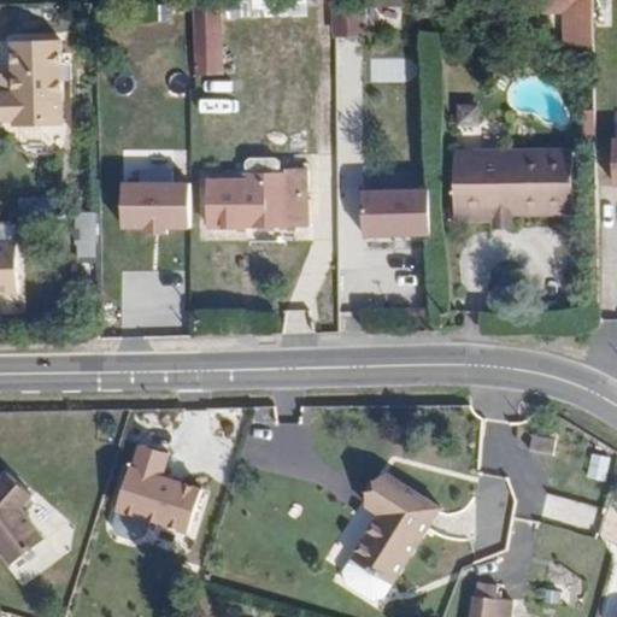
[(204,0),(206,71),(236,71),(235,23),(234,0),(204,0)]
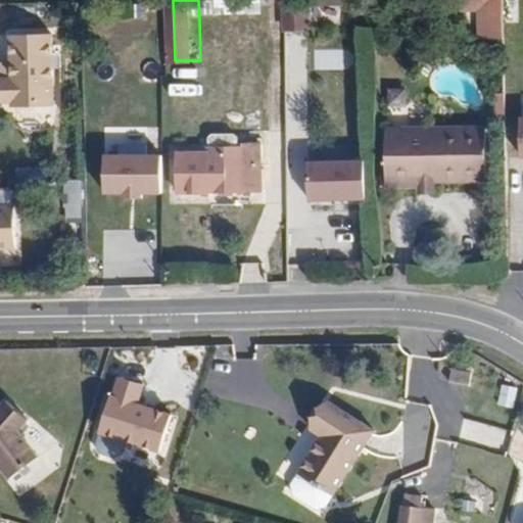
[(251,0),(198,0),(199,19),(251,17),(251,0)]
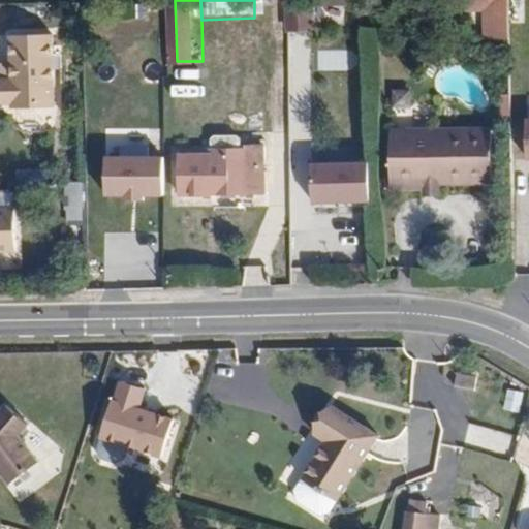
[(297,0),(277,0),(278,14),(297,14),(297,0)]
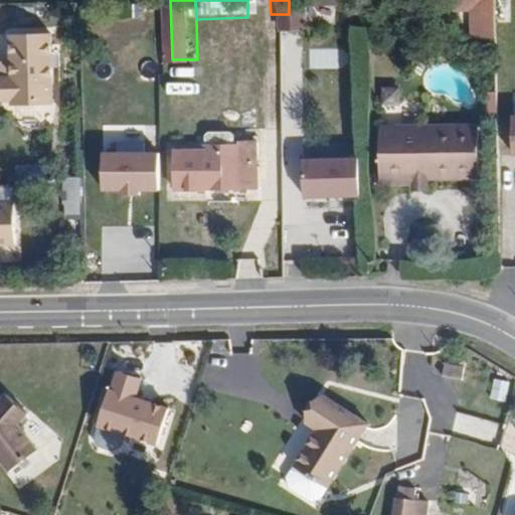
[(289,0),(289,14),(290,25),(318,25),(318,11),(316,0),(289,0)]
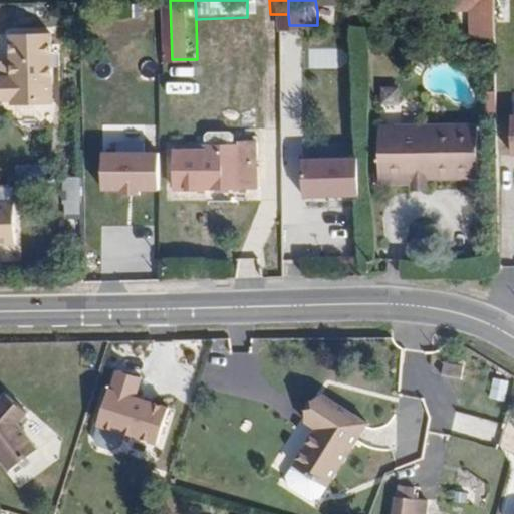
[(364,0),(315,0),(317,11),(365,11),(364,0)]
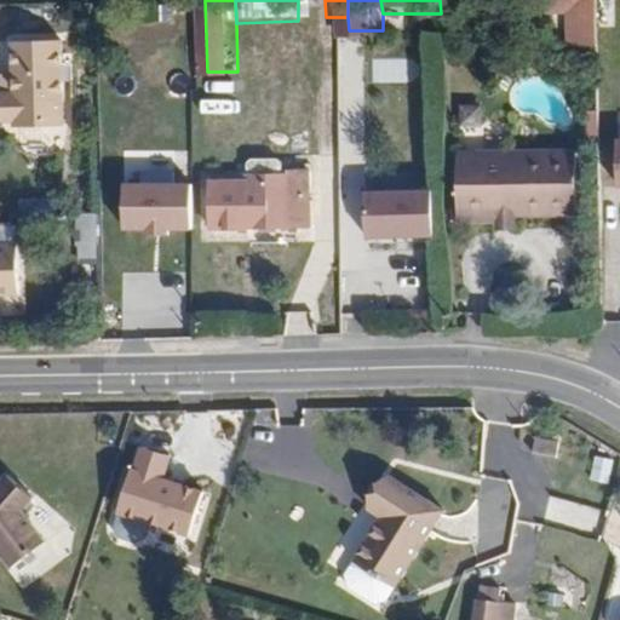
[(612,0),(563,0),(564,4),(586,4),(587,40),(614,40),(612,0)]
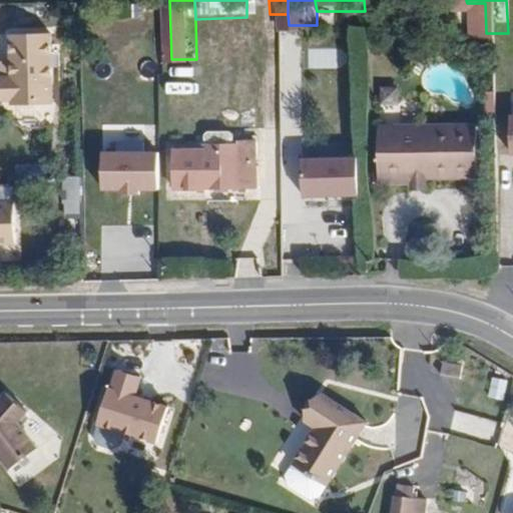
[(56,103),(54,33),(14,35),(15,77),(0,77),(0,100),(15,99),(16,104),(56,103)]
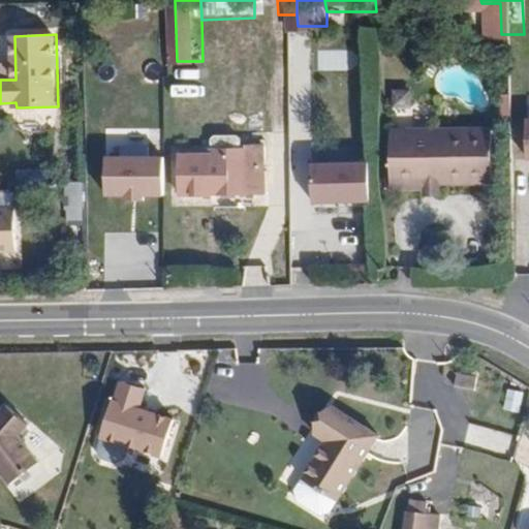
[(507,183),(504,126),(401,131),(404,188),(439,187),(440,180),(452,180),(450,185),(507,183)]
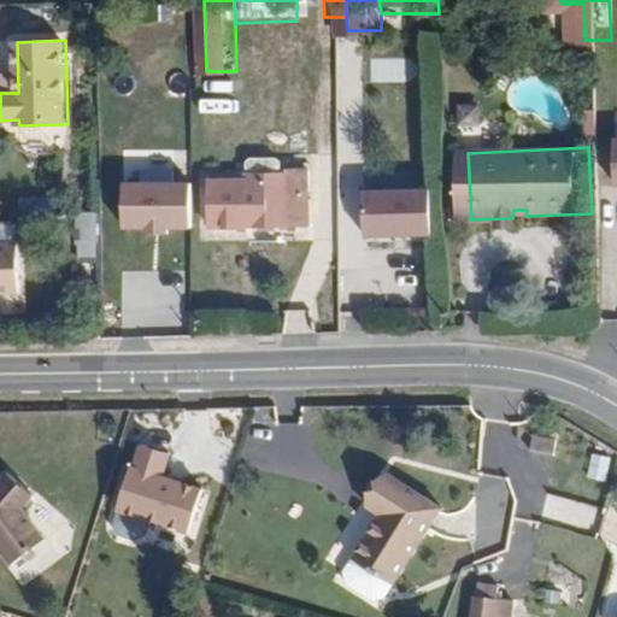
[(330,211),(329,153),(298,154),(298,163),(223,164),(224,224),(316,223),(316,211),(330,211)]
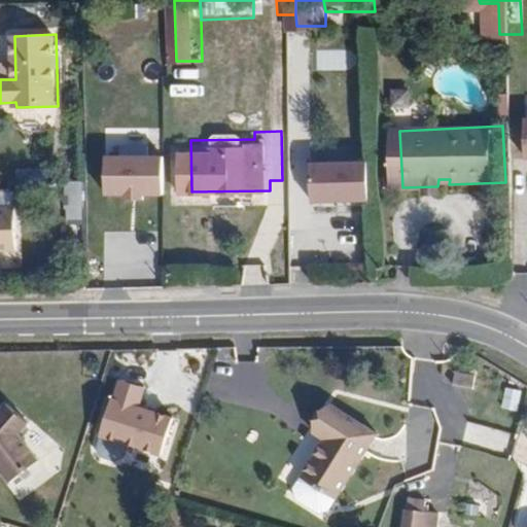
[(161,195),(163,157),(107,155),(105,190),(124,191),(123,204),(144,205),(144,195),(161,195)]
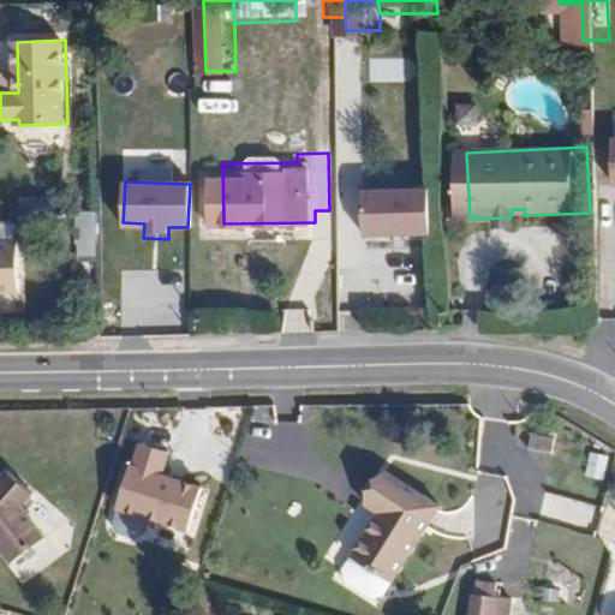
[(428,185),(362,187),(363,238),(429,236),(428,185)]
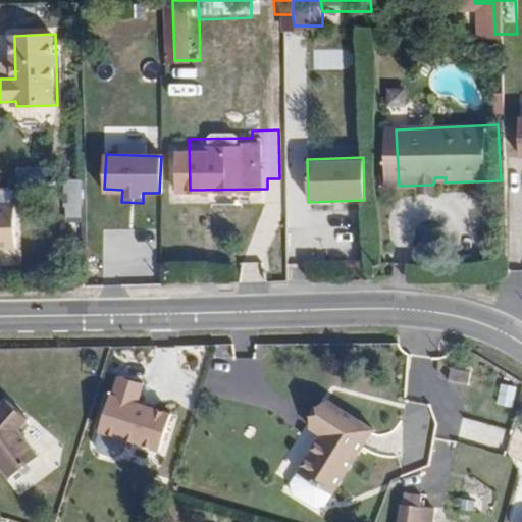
[(82,177),(62,177),(62,236),(82,236),(82,177)]
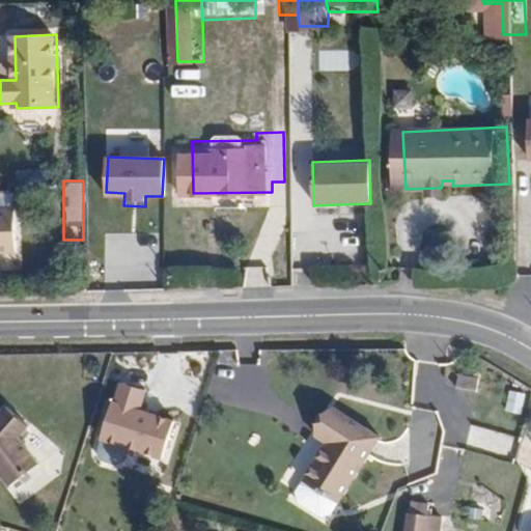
[(0,258),(19,258),(18,217),(0,217),(0,258)]
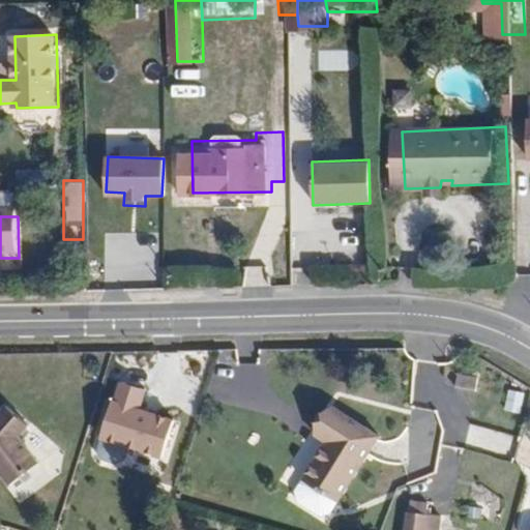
[(95,438),(158,459),(172,416),(142,406),(147,389),(114,379),(95,438)]
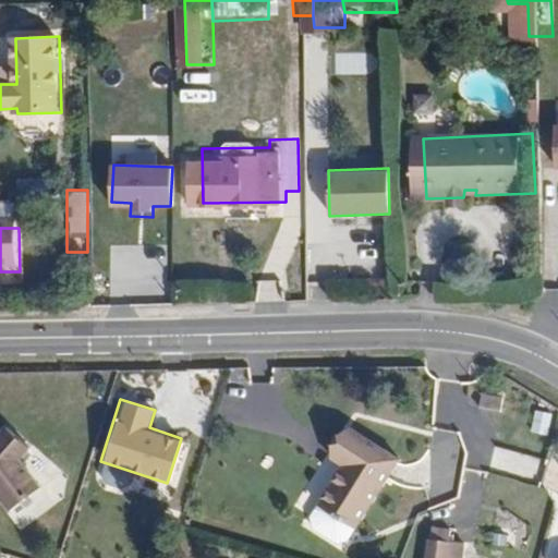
[(530,431),(547,435),(553,412),(535,409),(530,431)]
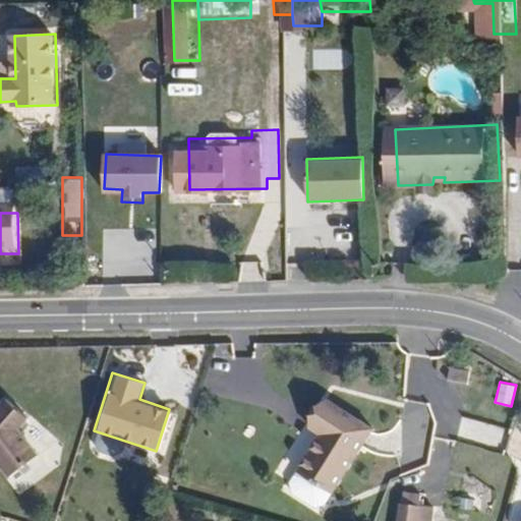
[(0,453),(17,476),(46,456),(26,429),(36,418),(13,398),(1,411),(0,410),(0,453)]
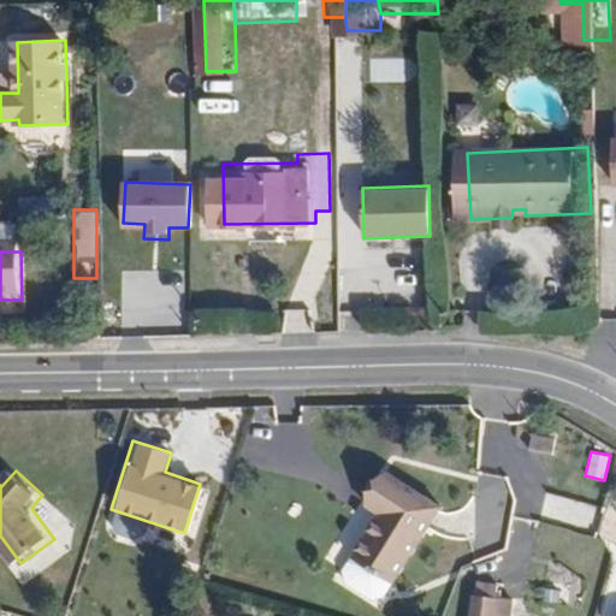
[(414,591),(466,516),(409,478),(389,513),(400,520),(371,564),(414,591)]
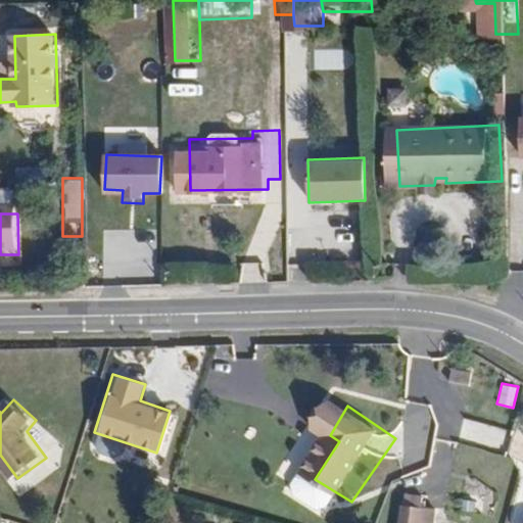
[(465,417),(459,435),(502,448),(508,429),(465,417)]
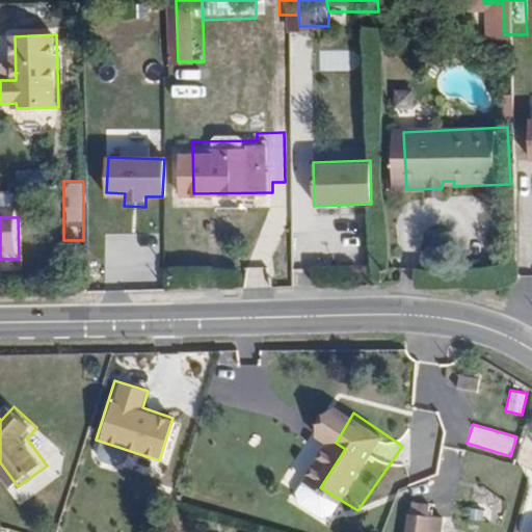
[(402,514),(399,531),(427,531),(429,519),(402,514)]
